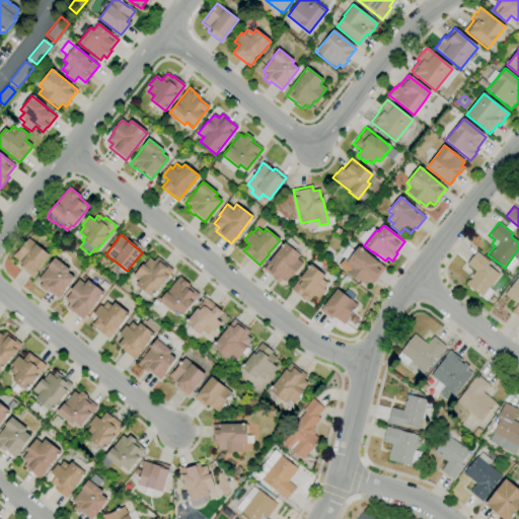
[(31,276),(20,268),(22,265),(12,256),(16,250),(18,251),(28,238),(35,244),(35,243),(50,254),(34,274),(33,273),(31,276)]
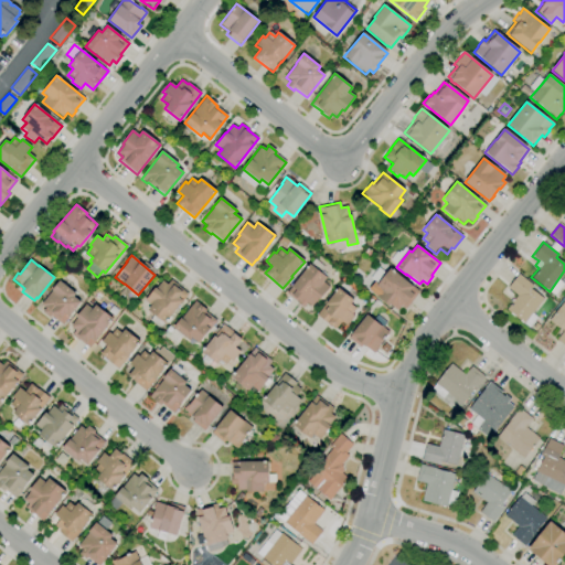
[(304,308),(286,292),(291,286),(310,264),(327,278),(323,281),(330,287),(319,298),(311,306),(308,302),(304,308)]
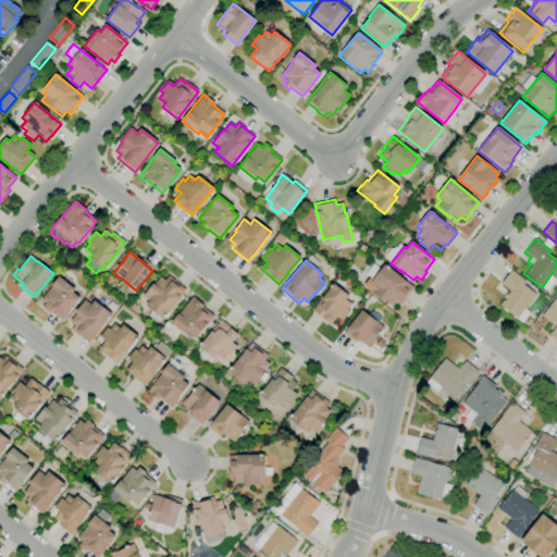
[(392,307),(384,300),(383,302),(370,292),(371,292),(363,285),(370,277),(372,280),(384,264),(413,287),(399,306),(395,302),(392,307)]
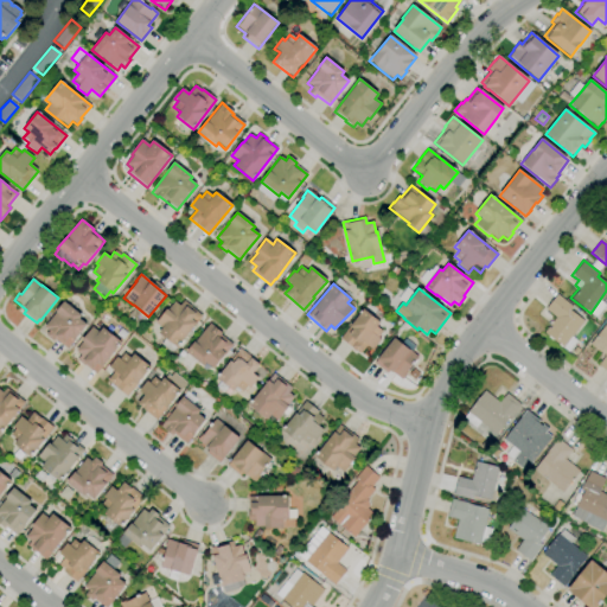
[(562,349),(543,332),(555,318),(544,310),(557,294),(573,307),(570,310),(585,321),(562,349)]
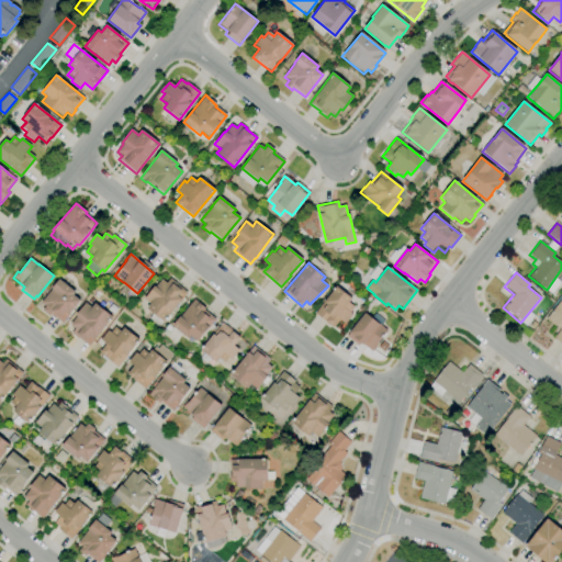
[(158,326),(148,318),(153,314),(146,308),(149,304),(144,299),(155,287),(161,279),(167,283),(170,279),(187,293),(181,300),(182,300),(164,322),(163,322),(158,326)]
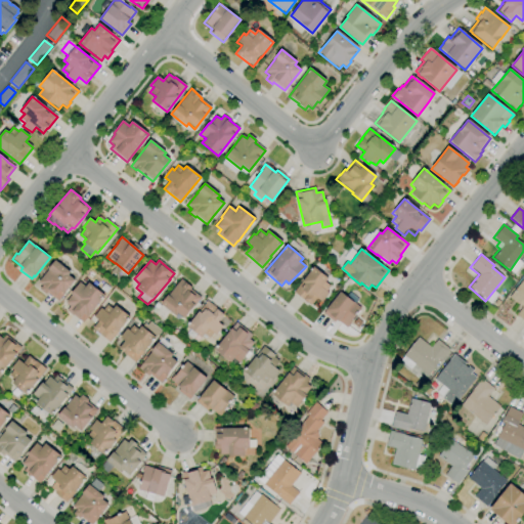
[(57,301),(47,293),(46,295),(40,289),(42,286),(38,282),(48,270),(48,269),(55,261),(70,272),(68,275),(75,280),(57,301)]
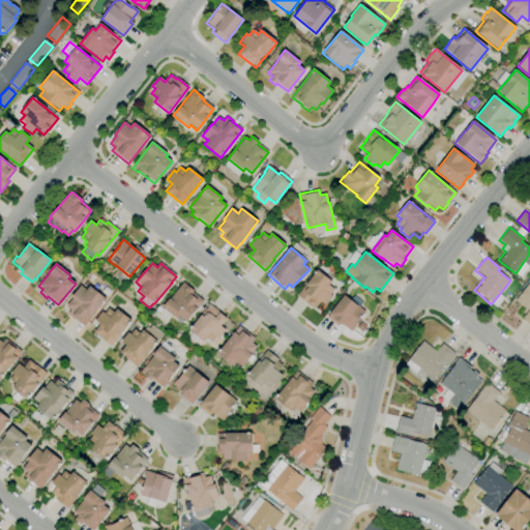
[(315,308),(308,303),(307,304),(296,295),(316,272),(317,273),(319,270),(331,281),(328,285),(334,289),(329,295),(332,297),(325,305),(320,301),(315,308)]
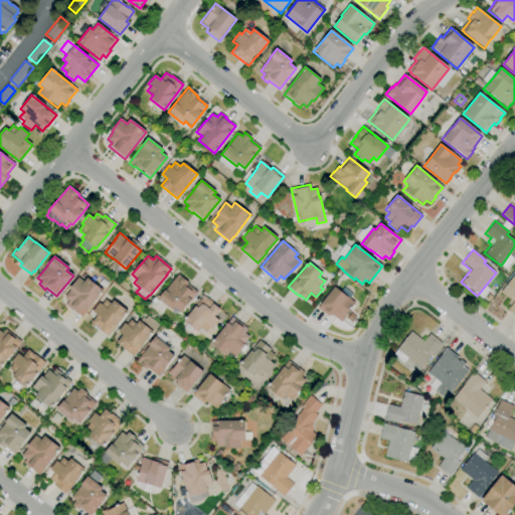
[(181,313),(175,308),(172,311),(158,299),(165,290),(178,274),(182,278),(182,277),(188,282),(185,286),(192,291),(193,289),(197,292),(191,300),(181,313)]
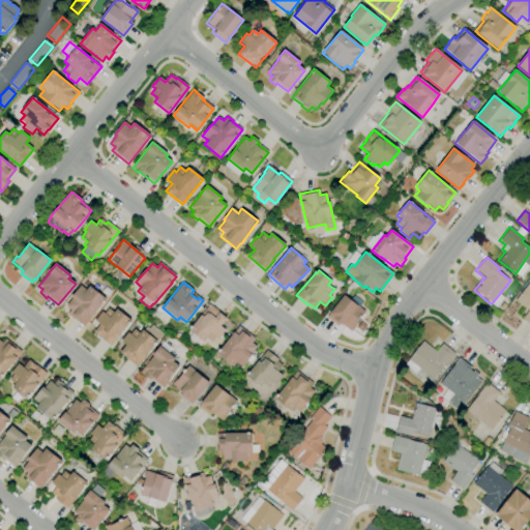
[(529,325),(522,319),(528,311),(514,301),(529,283),(529,325)]
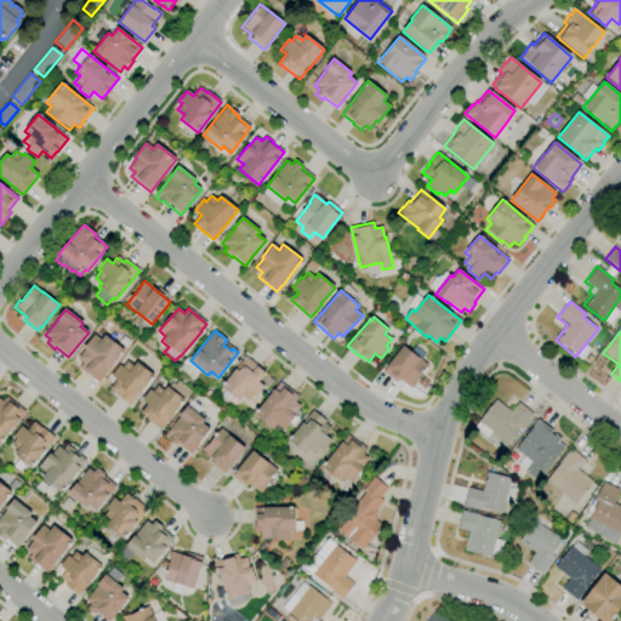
[(98,382),(85,372),(85,374),(78,369),(83,363),(77,359),(84,349),(83,349),(95,335),(101,340),(104,335),(124,351),(104,376),(104,375),(98,382)]
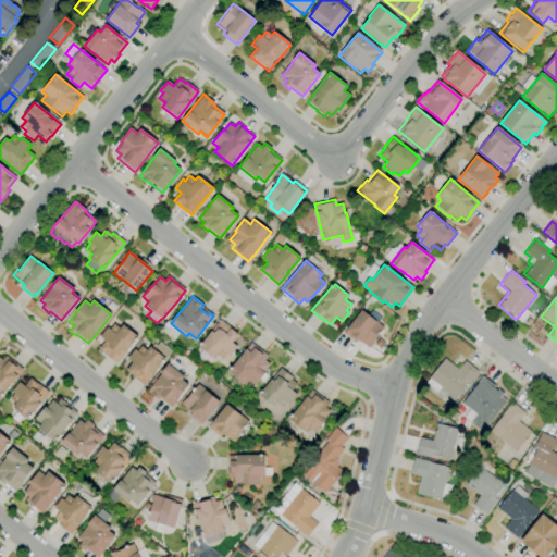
[(369,348),(357,339),(356,342),(344,333),(346,329),(361,309),(376,321),(374,324),(381,330),(372,342),(373,343),(369,348)]
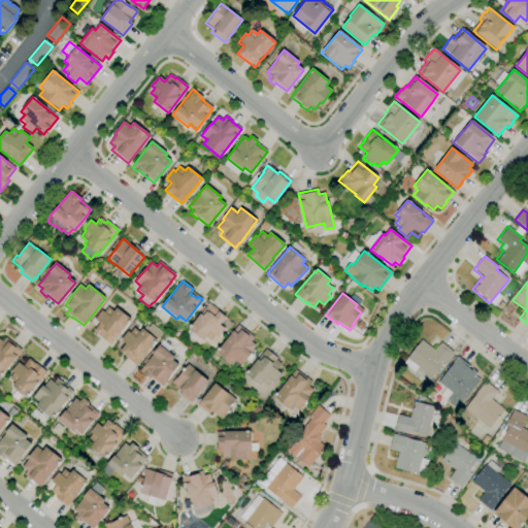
[(211,341),(205,336),(203,340),(189,328),(208,302),(226,317),(219,325),(224,329),(218,337),(216,335),(211,341)]
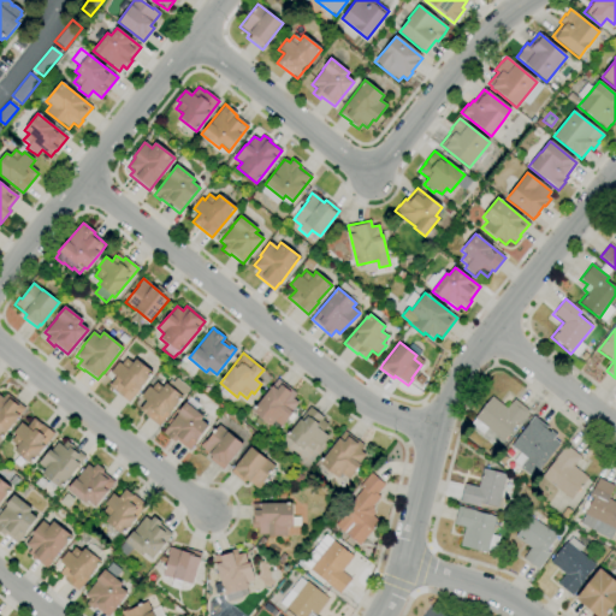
[(129,402),(116,391),(108,386),(116,377),(110,372),(118,362),(122,365),(125,359),(132,363),(135,359),(152,373),(138,390),(129,402)]
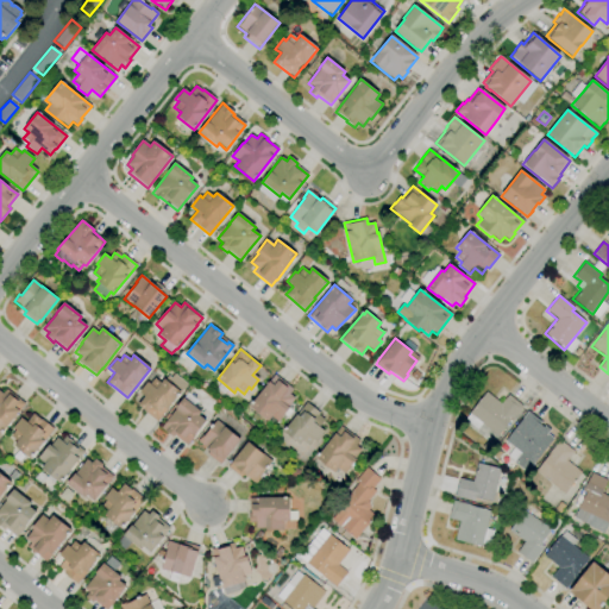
[(157,421),(144,410),(138,405),(144,397),(138,393),(146,382),(150,384),(155,378),(161,383),(164,378),(168,382),(174,374),(187,384),(177,396),(177,395),(157,421)]
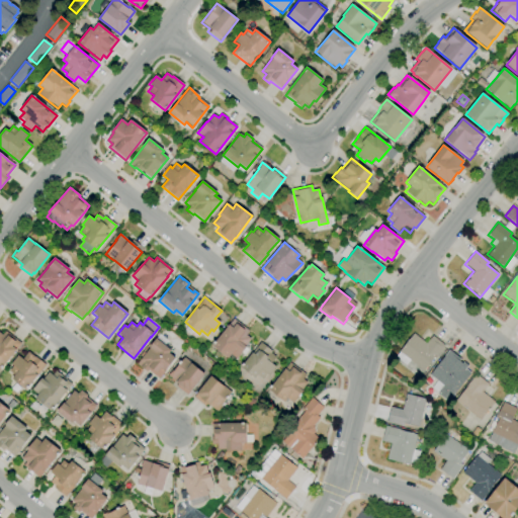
[(233,367),(225,361),(226,360),(208,347),(210,344),(212,345),(229,324),(233,319),(237,322),(237,323),(244,329),(245,328),(249,331),(247,334),(251,338),(245,346),(250,350),(243,359),(242,358),(240,360),(239,359),(233,367)]
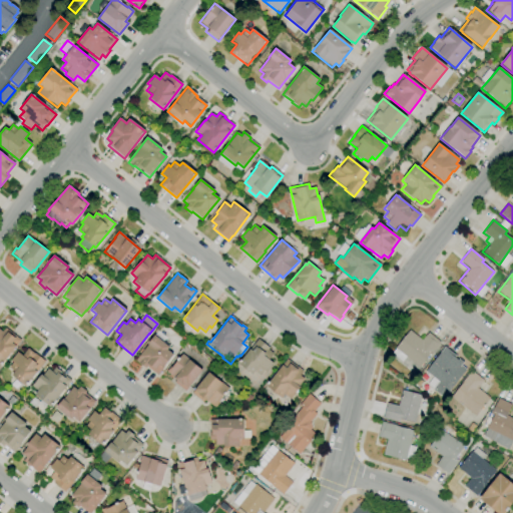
[(0,365),(0,329),(3,332),(6,328),(21,340),(0,365)]
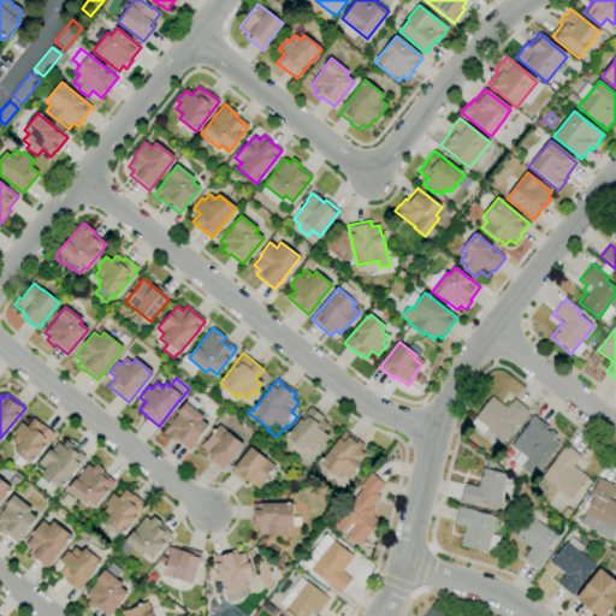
[(504,442),(474,418),(492,396),(507,408),(514,400),(529,412),(520,424),(519,422),(504,442)]
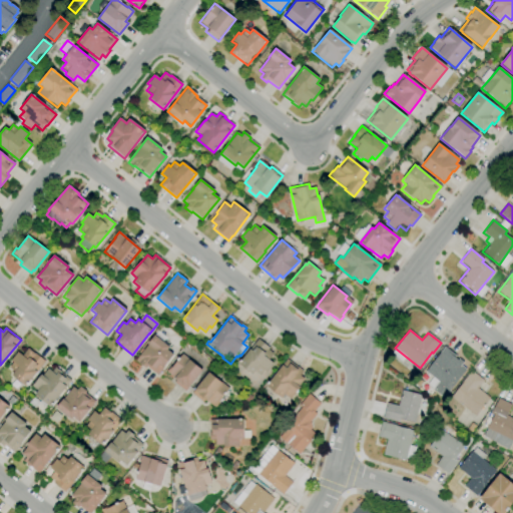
[(157,375),(147,367),(145,368),(140,364),(139,364),(135,361),(148,345),(147,344),(154,335),(169,347),(167,349),(173,355),(157,375)]
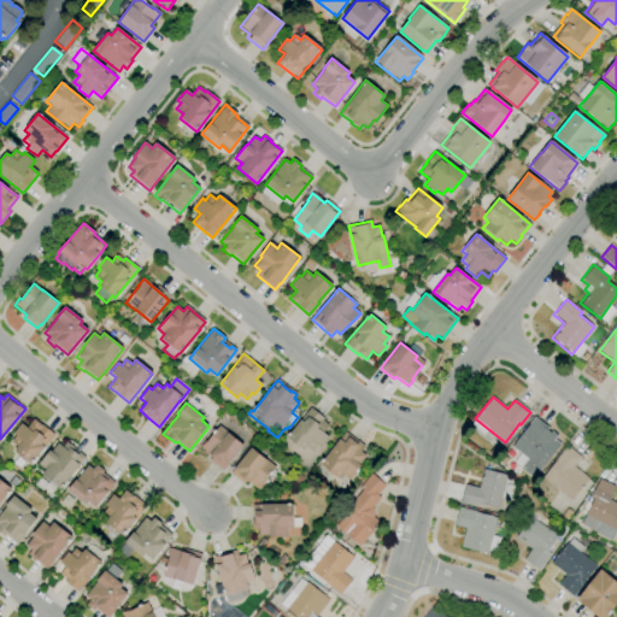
[(313,452),(306,446),(304,451),(287,436),(310,409),(323,419),(322,421),(329,427),(324,432),(330,436),(321,447),(318,445),(313,452)]
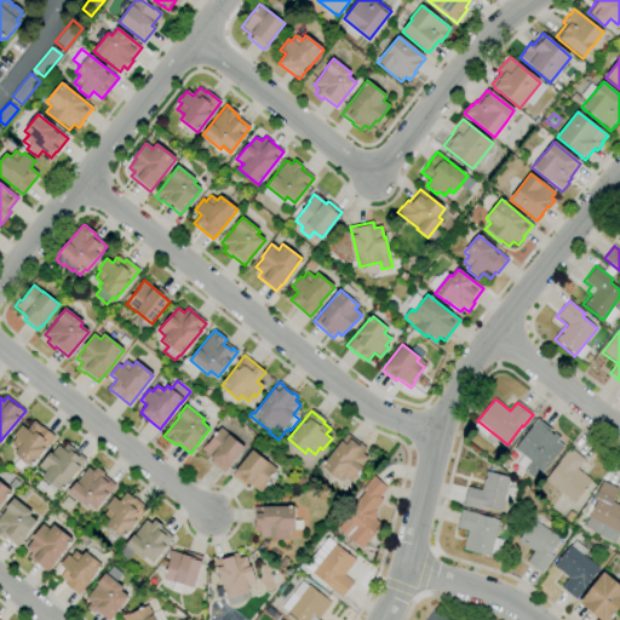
[(537,482),(522,471),(530,461),(514,449),(538,419),(551,429),(549,431),(554,435),(555,434),(561,437),(557,441),(563,447),(537,482)]
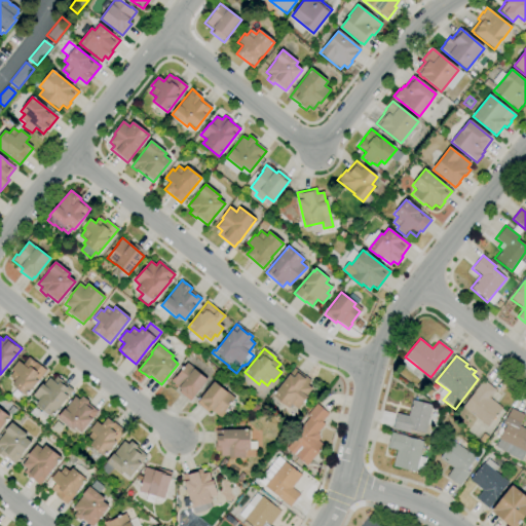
[(26,397),(11,385),(14,381),(9,377),(13,372),(11,370),(19,361),(23,365),(29,358),(36,364),(36,363),(46,371),(26,397)]
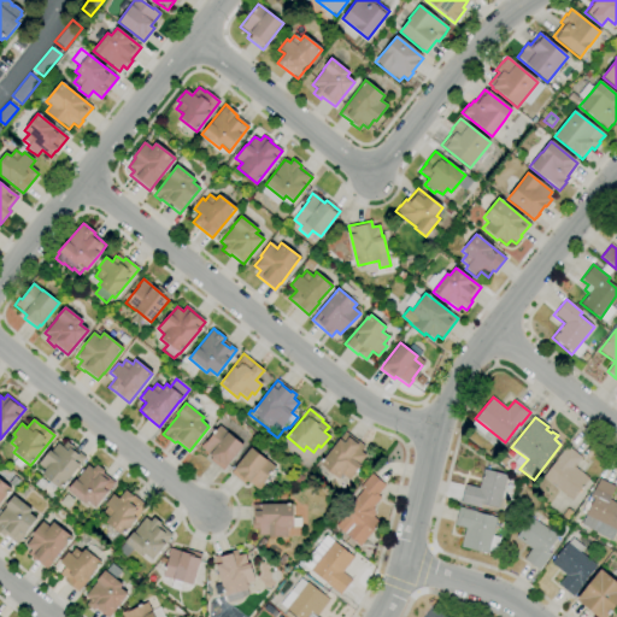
[(223,470),(210,459),(212,457),(200,446),(205,440),(207,441),(213,434),(212,433),(219,424),(228,432),(245,445),(223,470)]
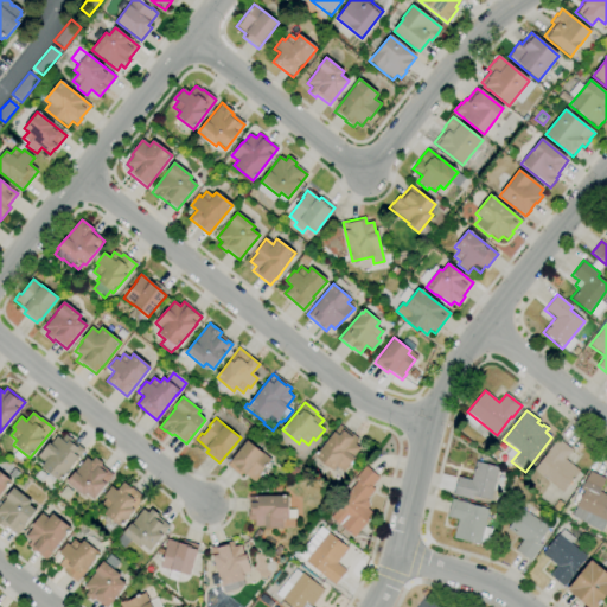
[(344,471),(337,466),(333,471),(314,457),(334,432),(339,425),(345,428),(344,429),(353,438),(355,435),(359,439),(356,443),(360,447),(353,455),(355,457),(344,471)]
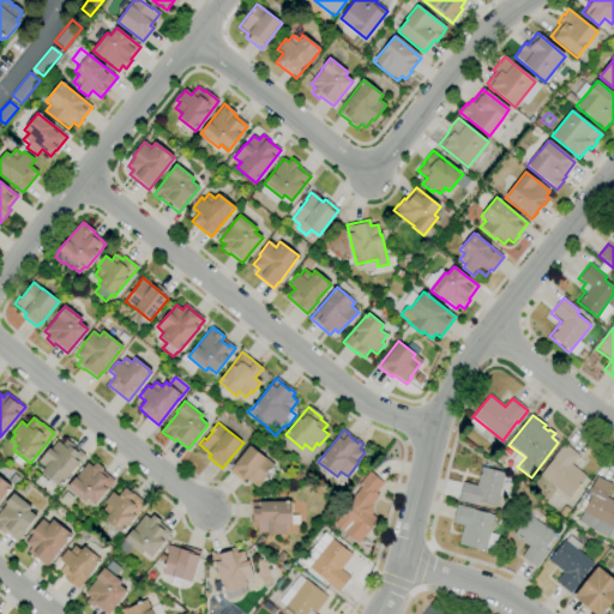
[(42,489),(35,482),(38,477),(34,473),(35,471),(47,481),(48,479),(41,473),(44,468),(38,462),(50,447),(50,449),(58,440),(62,444),(66,439),(73,445),(73,446),(85,456),(79,463),(59,488),(55,485),(54,487),(48,482),(42,489)]
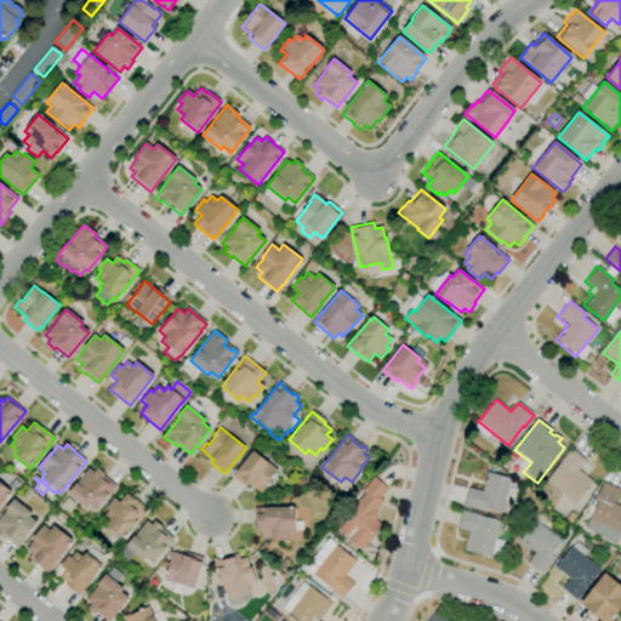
[(575,505),(546,480),(558,465),(570,449),(586,461),(577,469),(593,483),(575,505)]
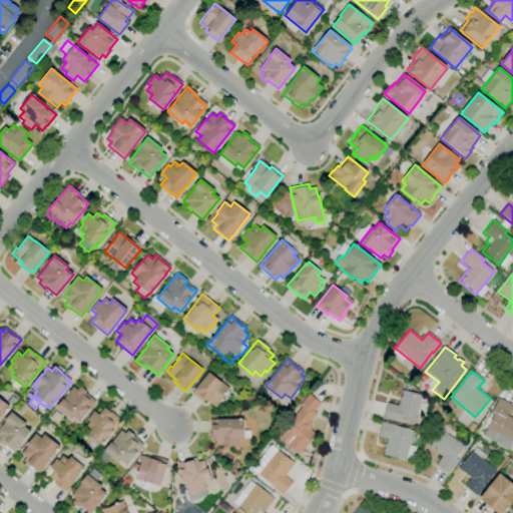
[(215,408),(204,400),(202,402),(191,394),(208,372),(228,388),(217,403),(218,403),(215,408)]
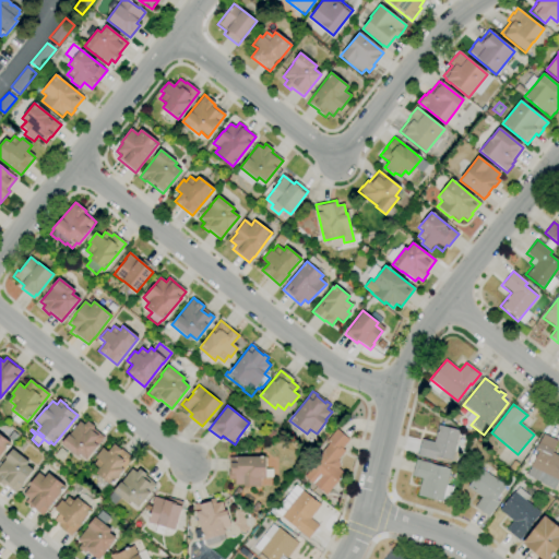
[(448,416),(442,412),(447,405),(453,409),(448,416)]
